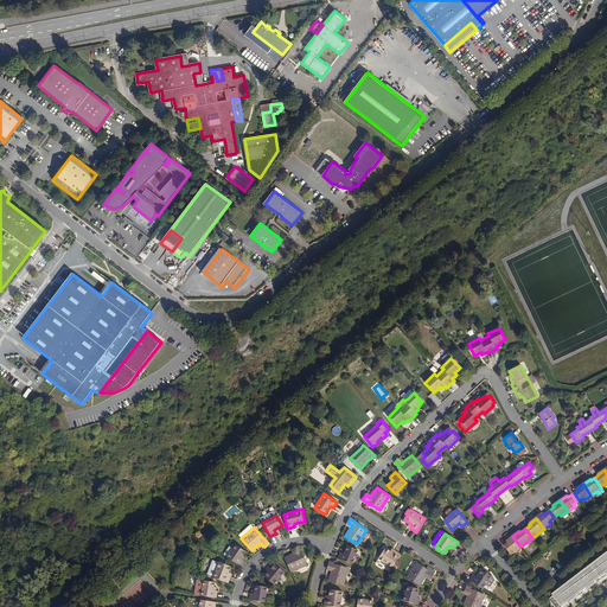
[(521,547),(512,536),(505,542),(506,543),(504,545),(511,555),(521,547)]
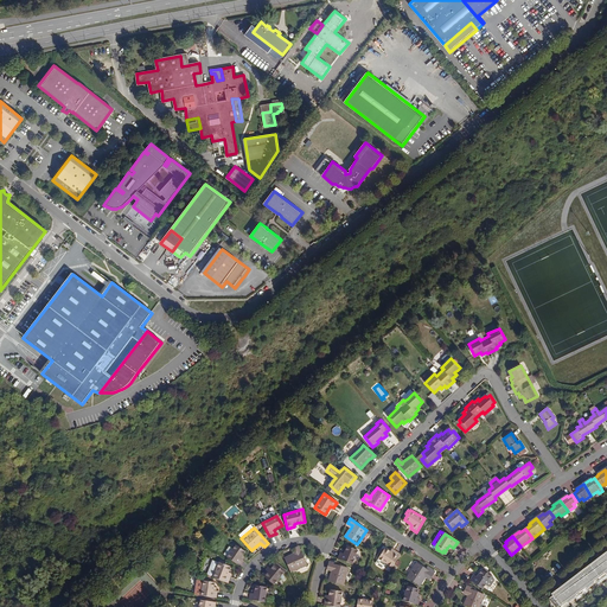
[(606,541),(595,550),(600,557),(551,595),(553,598),(549,600),(553,604),(556,601),(556,602),(554,605),(555,606),(558,606),(560,606),(562,606),(563,606),(562,606),(567,606),(570,605),(569,602),(574,599),(575,601),(580,598),(579,595),(582,592),(585,594),(589,590),(588,588),(593,585),(594,587),(599,582),(598,581),(601,577),(604,580),(606,576),(606,541)]
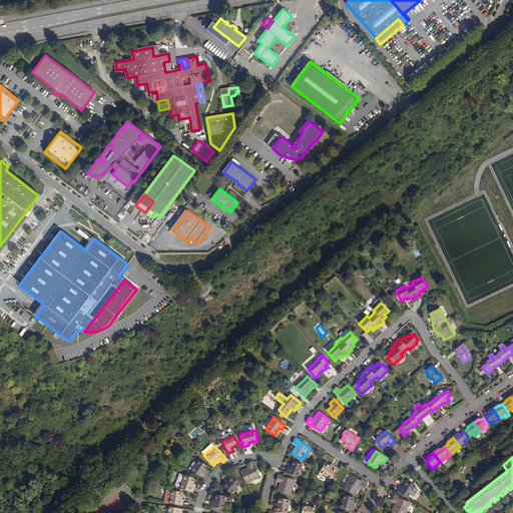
[(202,471),(204,469),(207,465),(199,459),(191,470),(201,478),(205,473),(205,472),(202,471)]
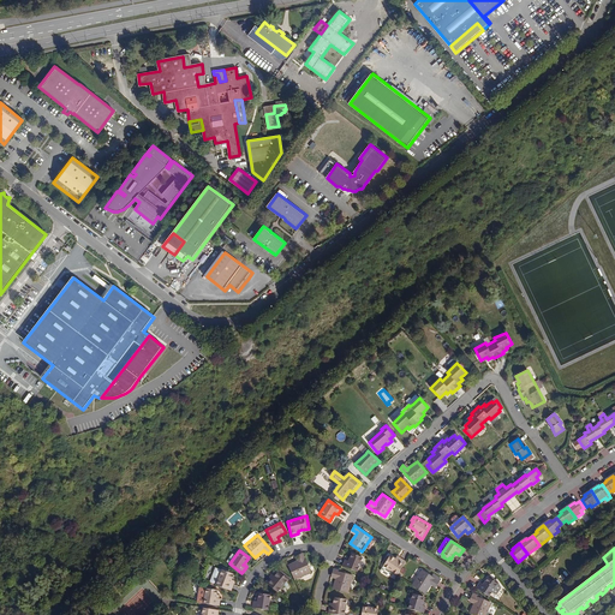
[(312,573),(304,553),(298,555),(300,560),(298,561),(290,566),(296,580),(312,573)]
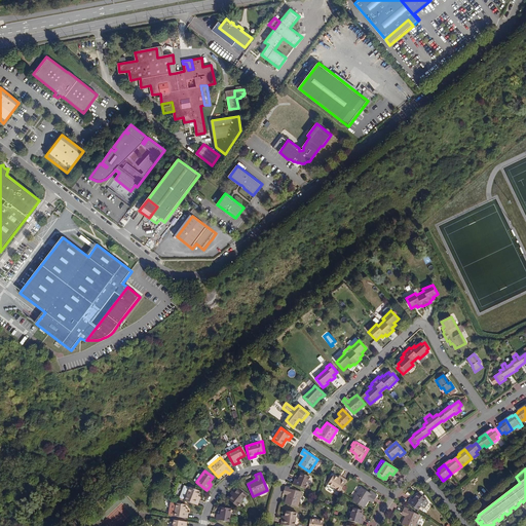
[(299,479),(296,478),(295,477),(293,484),(305,489),(310,476),(301,473),(300,476),(299,479)]
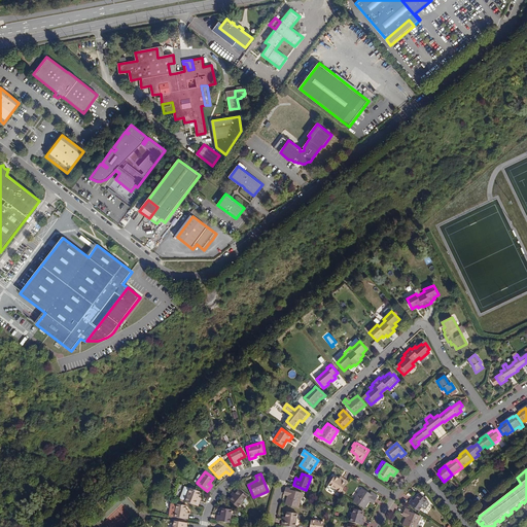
[(328,485),(340,492),(348,481),(342,478),(341,480),(339,479),(334,476),(332,477),(331,480),(329,479),(327,482),(329,483),(328,485)]
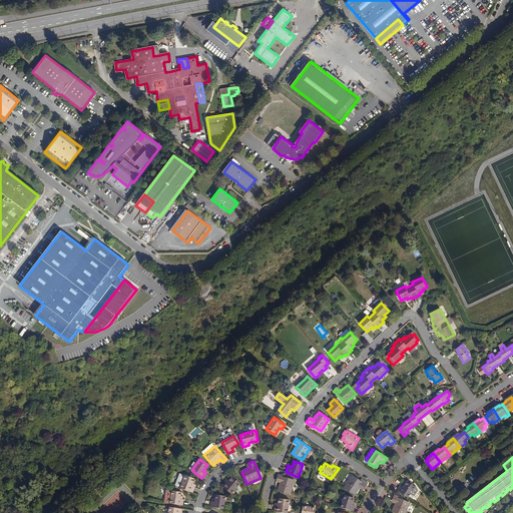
[(192,492),(194,487),(191,486),(192,483),(195,477),(185,473),(180,488),(192,492)]
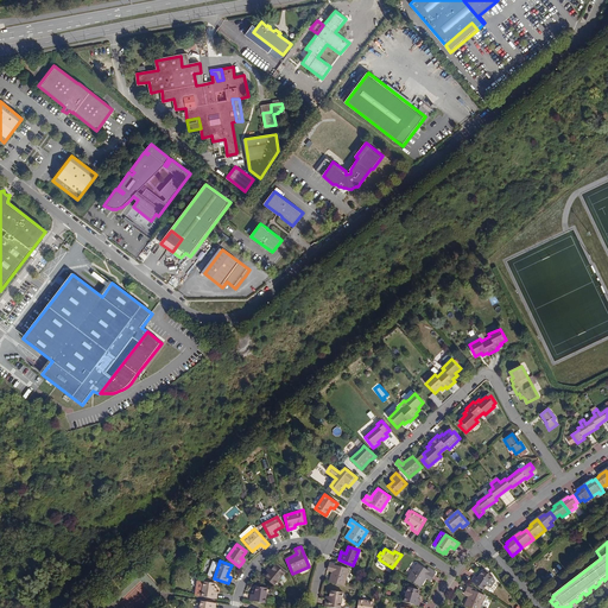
[(333,569),(331,571),(329,581),(343,586),(348,569),(337,565),(337,564),(331,562),(331,563),(329,563),(328,568),(333,569)]
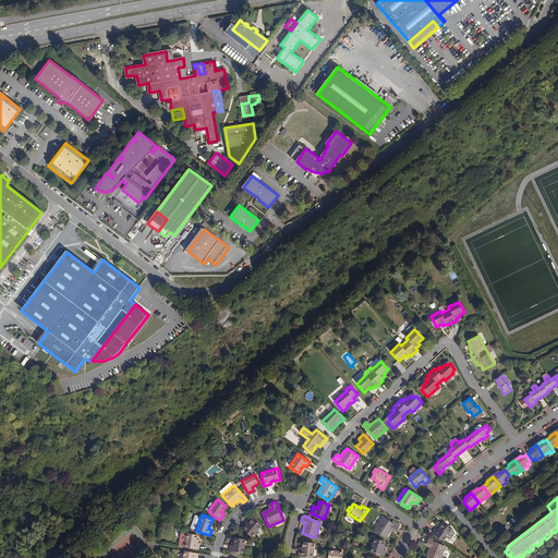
[(254,518),(250,523),(247,525),(245,523),(241,529),(252,537),(263,524),(254,518)]
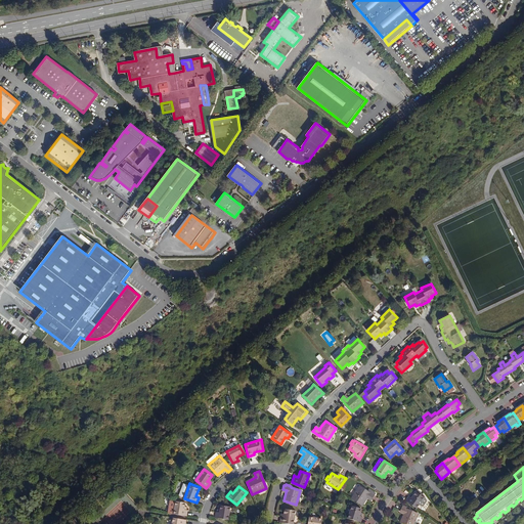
[(359,486),(351,498),(361,506),(366,498),(367,496),(372,498),(374,495),(359,486)]
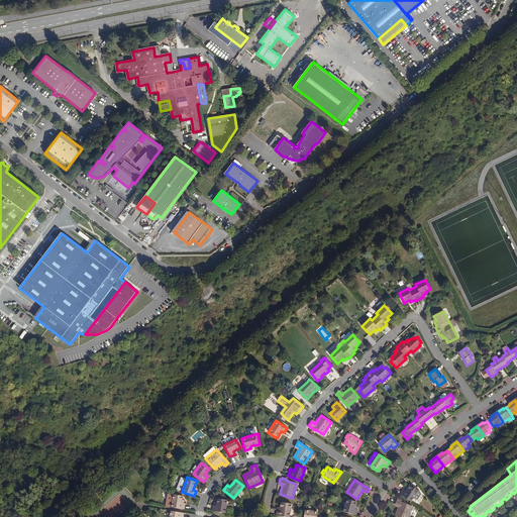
[(417,491),(418,491),(410,486),(410,485),(408,488),(406,487),(404,489),(403,489),(399,494),(410,501),(412,499),(417,491)]
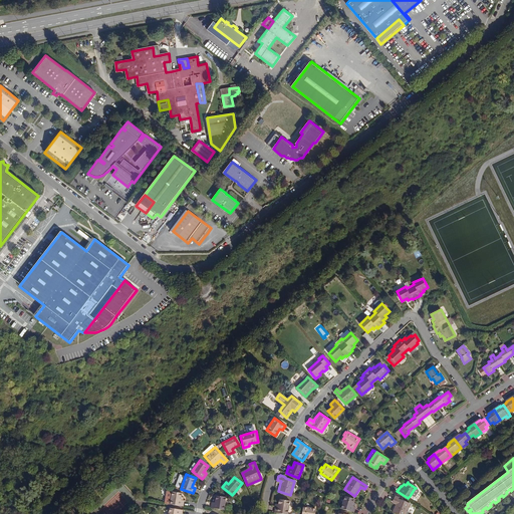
[(415,488),(410,496),(412,497),(415,497),(418,491),(418,489),(416,488),(415,488)]
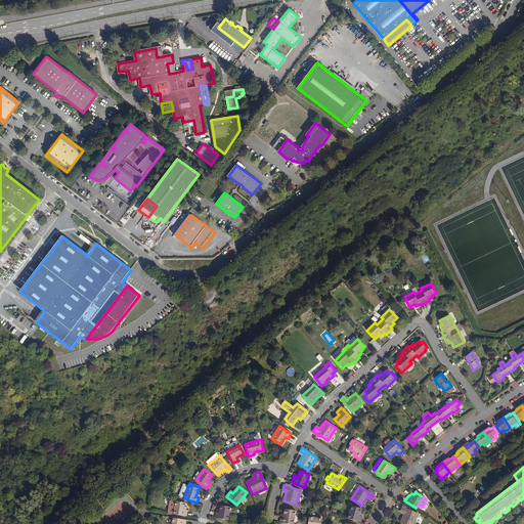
[(182,509),(183,506),(183,501),(183,500),(175,499),(175,500),(174,500),(172,514),(185,516),(186,510),(182,509)]
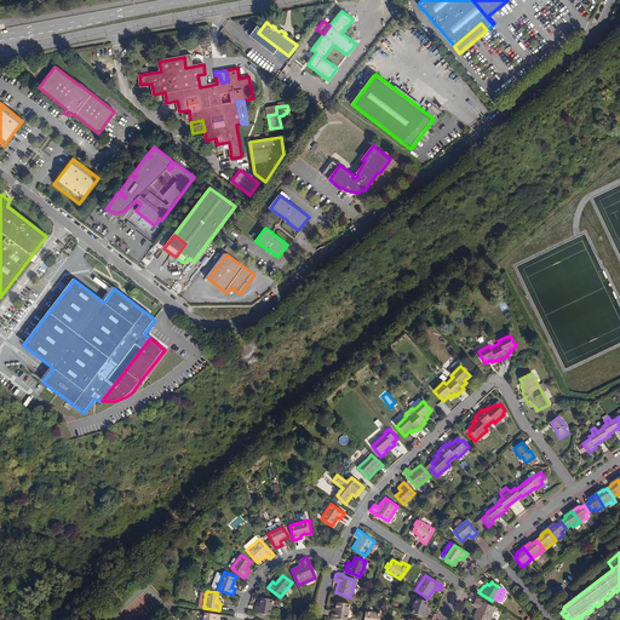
[(262,595),(260,602),(259,606),(256,606),(254,613),(270,615),(273,597),(262,595)]
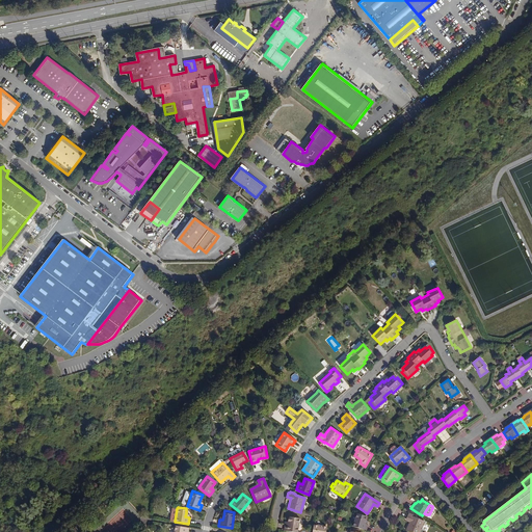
[(362,514),(362,512),(357,511),(357,513),(356,513),(352,526),(366,530),(368,524),(367,524),(364,523),(365,520),(366,515),(364,515),(362,514)]
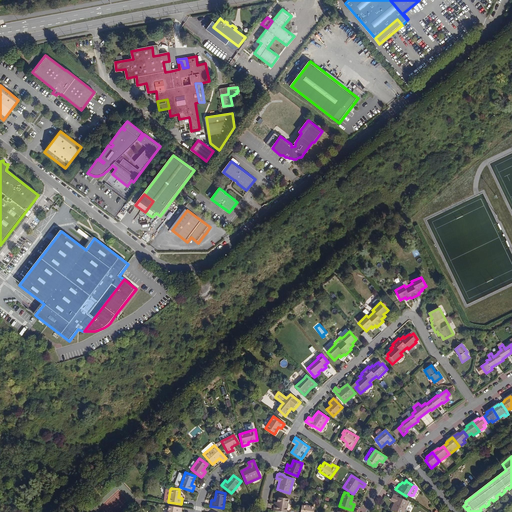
[(395,500),(394,502),(390,510),(395,511),(402,511),(407,501),(398,498),(399,496),(395,494),(394,496),(392,495),(390,498),(395,500)]
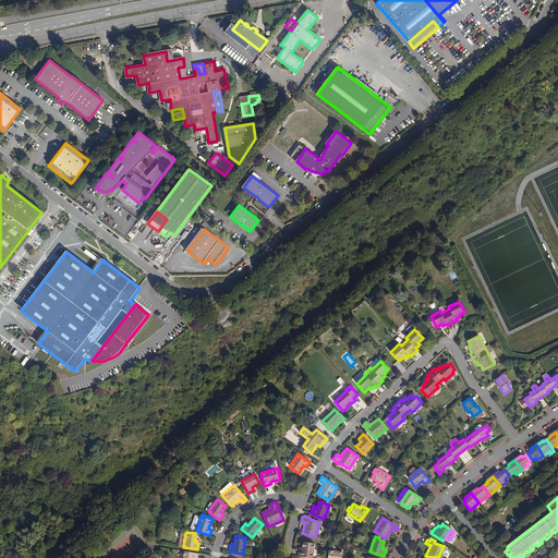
[(302,549),(299,549),(298,556),(310,557),(311,557),(314,543),(303,542),(302,549)]
